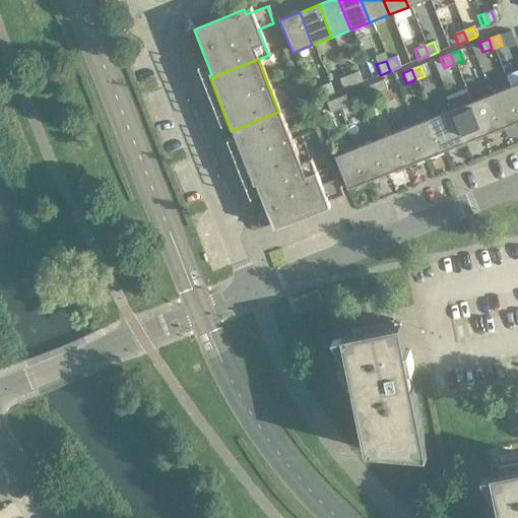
[(357,72),(347,76),(351,86),(361,82),(357,72)]
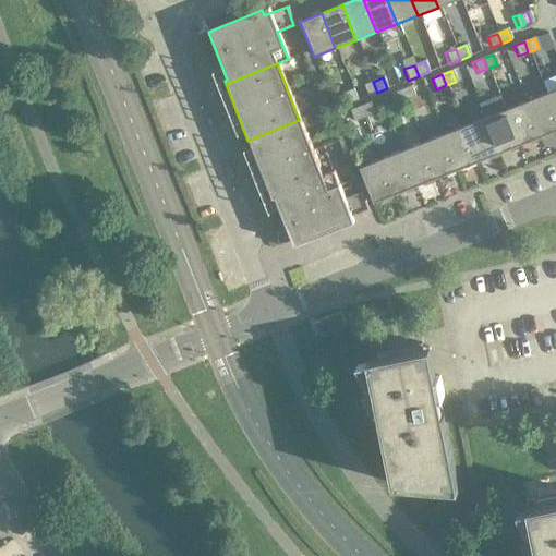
[(377,93),(373,82),(362,86),(366,97),(377,93)]
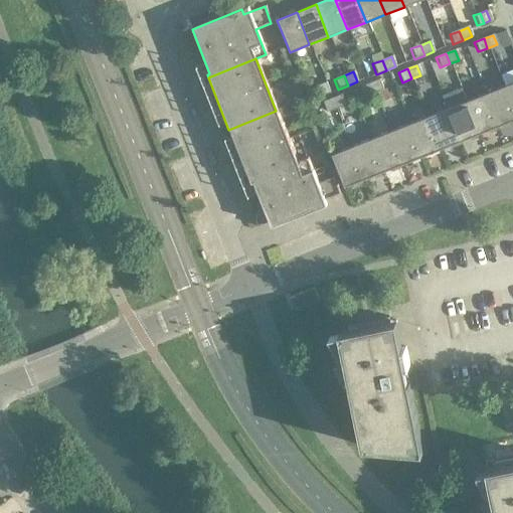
[(382,91),(378,80),(369,83),(373,94),(382,91)]
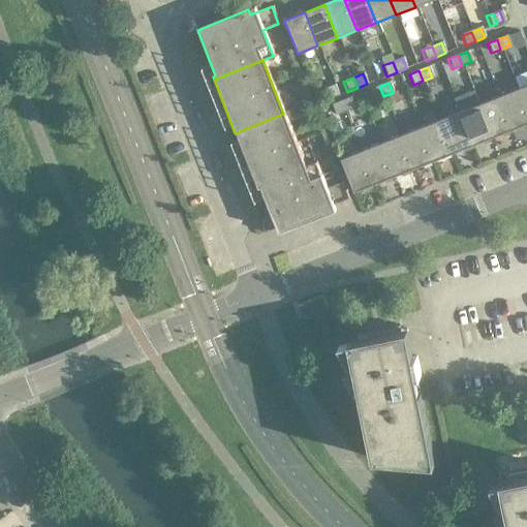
[(323,89),(324,92),(328,99),(338,96),(334,85),(323,89)]
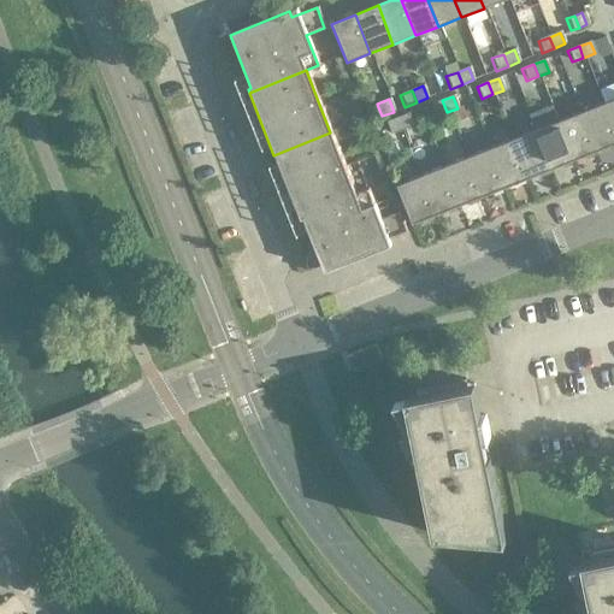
[(613,99),(602,105),(613,135),(613,99)]
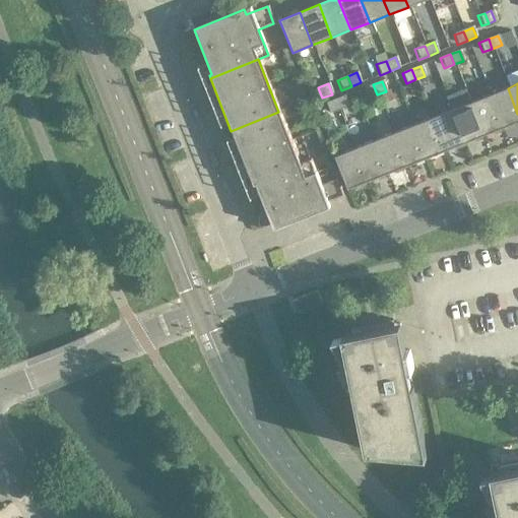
[(377,94),(373,84),(364,88),(368,99),(377,94)]
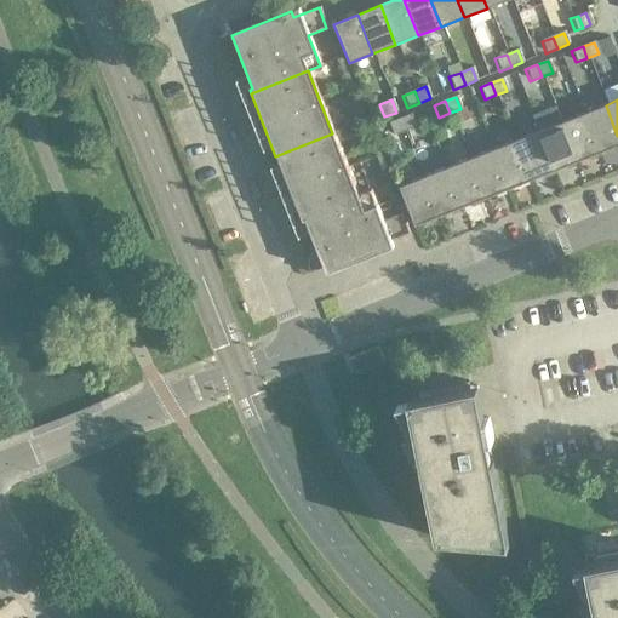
[(617,146),(617,136),(606,106),(583,114),(599,154),(617,146)]
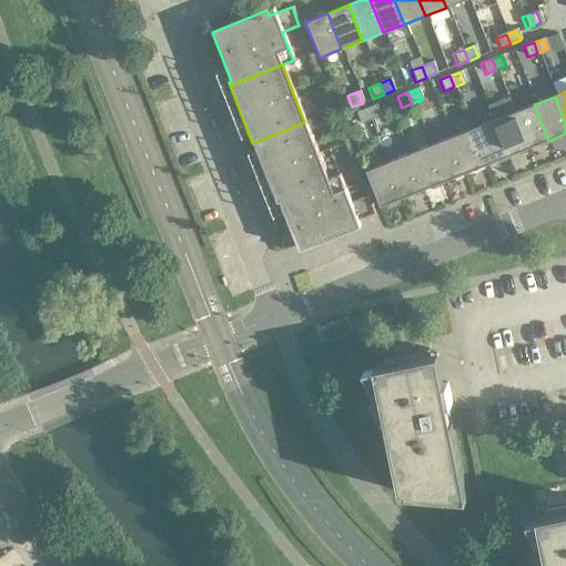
[(548,141),(534,104),(513,113),(527,149),(548,141)]
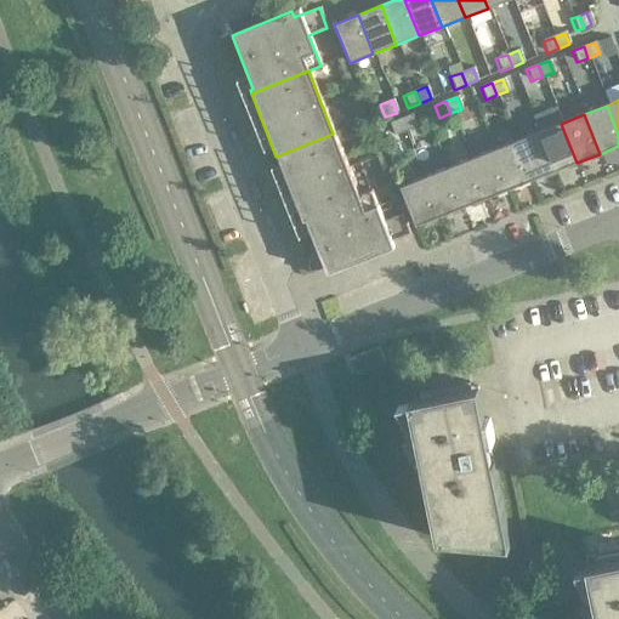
[(415,126),(410,115),(399,119),(404,131),(415,126)]
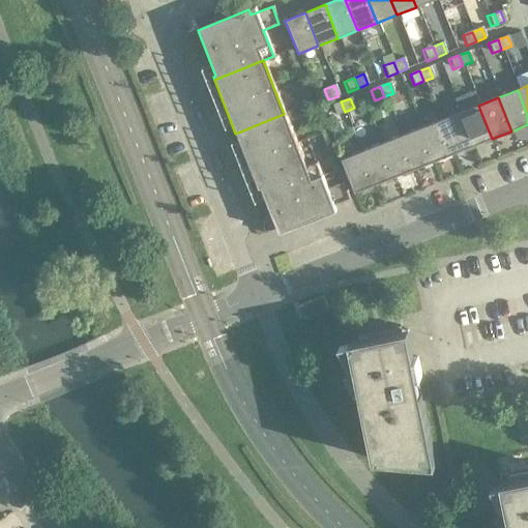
[(345,112),(341,101),(331,106),(334,115),(345,112)]
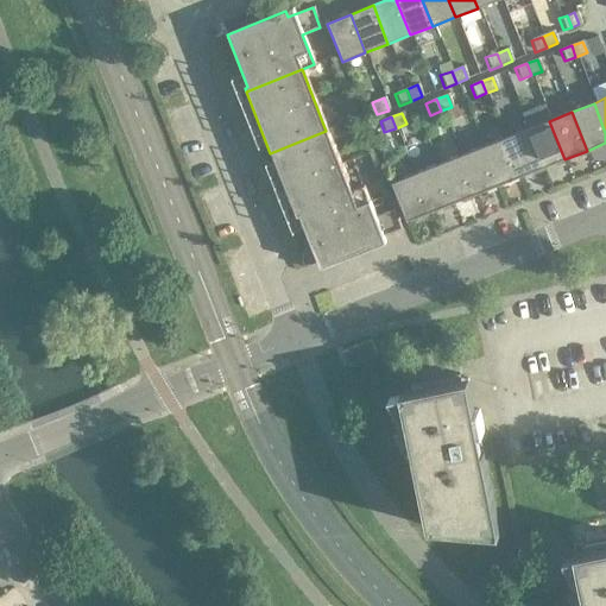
[(565,159),(549,121),(526,130),(542,169),(565,159)]
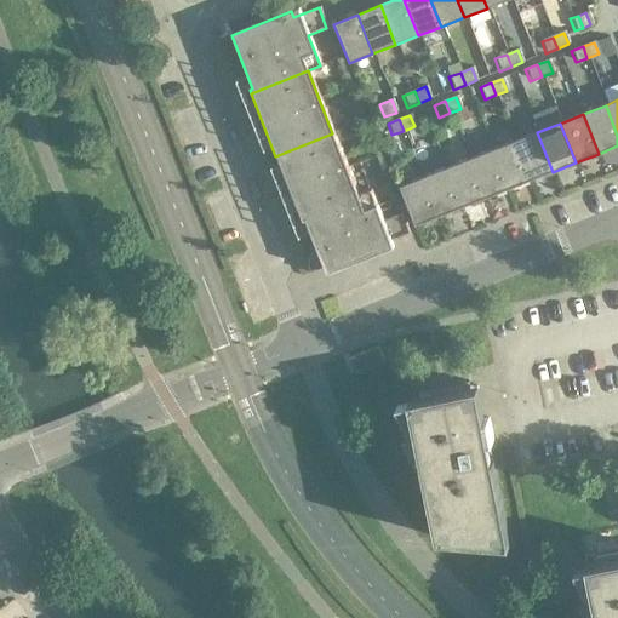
[(553,172),(537,132),(514,142),(530,181),(553,172)]
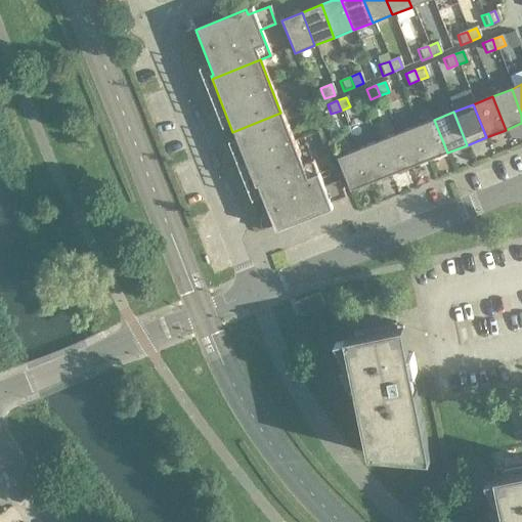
[(302,165),(280,113),(232,132),(255,186),(257,185),(313,163),(312,161),(302,165)]
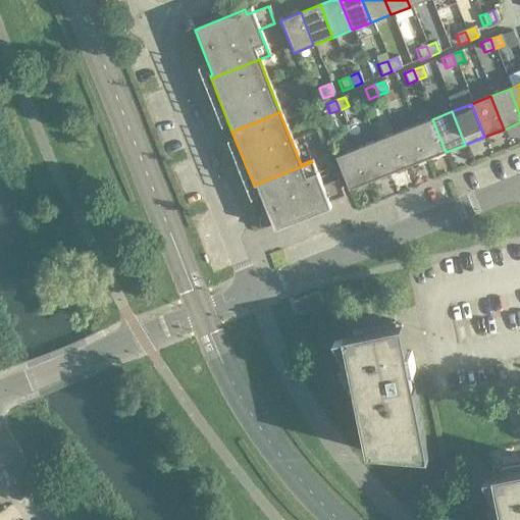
[(446,152),(432,119),(413,126),(426,160),(446,152)]
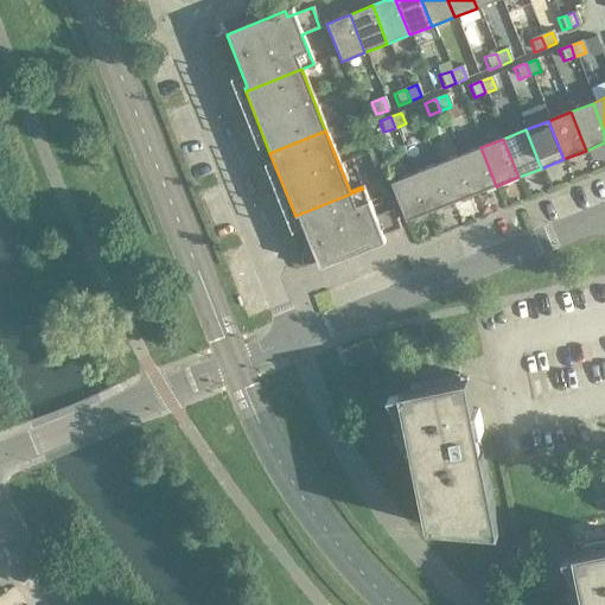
[(496,186),(481,147),(458,157),(473,195),(496,186)]
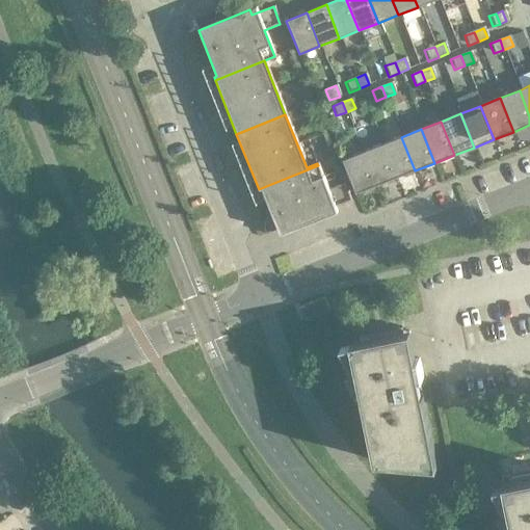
[(415,170),(401,137),(381,144),(395,179),(415,170)]
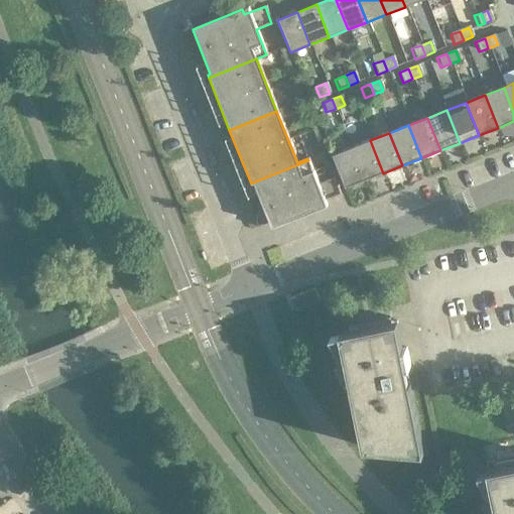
[(383,173),(370,140),(351,148),(364,180),(383,173)]
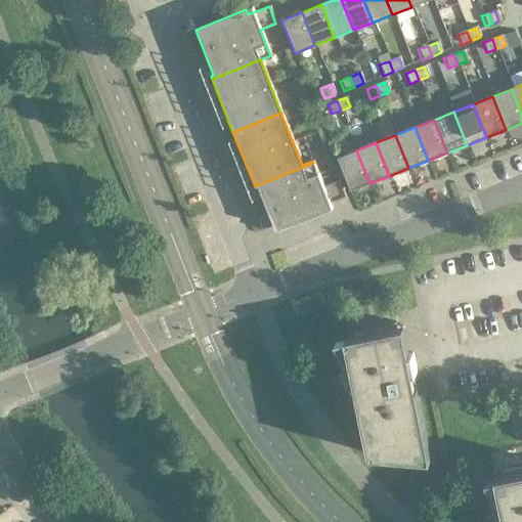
[(370,183),(356,150),(336,159),(349,191),(370,183)]
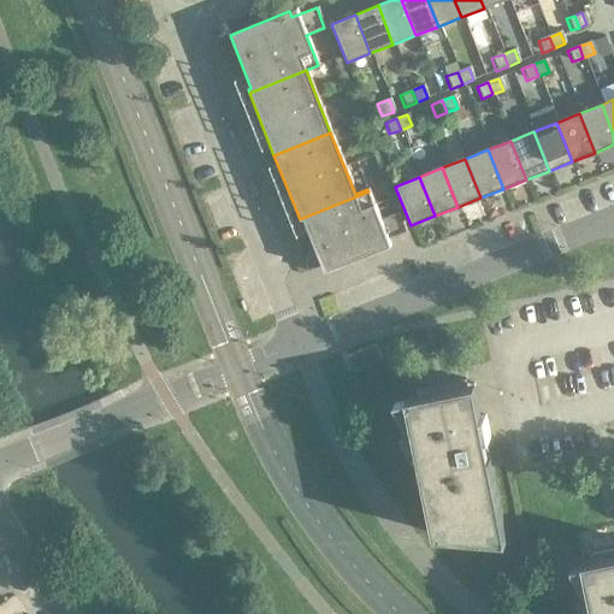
[(379,220),(369,192),(302,218),(307,230),(305,272),(322,266),(324,271),(382,248),(381,242),(406,232),(397,213),(379,220)]
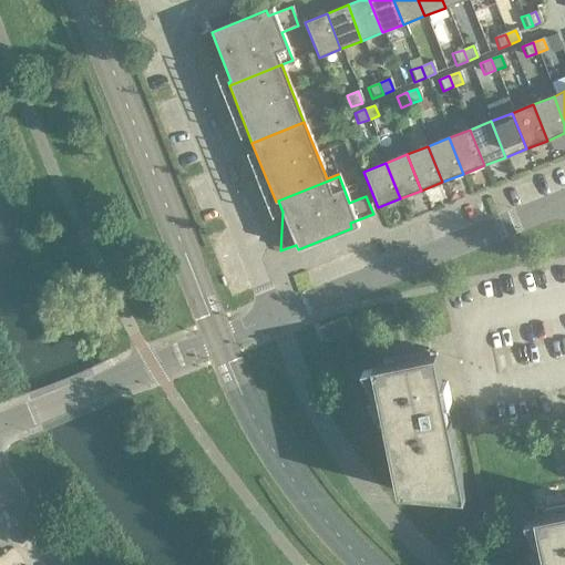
[(324,343),(350,334),(345,318),(318,328),(324,343)]
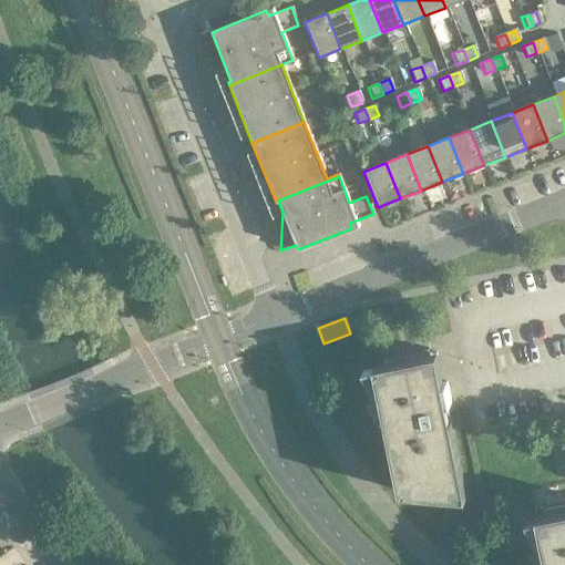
[(427,350),(425,350),(427,356),(379,366),(372,367),(372,368),(378,392),(383,421),(398,491),(400,491),(399,488),(428,482),(429,490),(460,484),(462,497),(464,497),(445,404),(449,403),(444,383),(441,384),(434,386),(428,356),(427,350)]
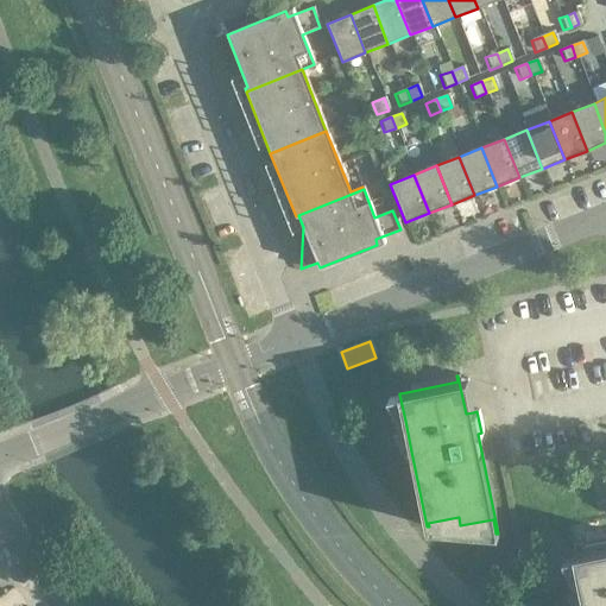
[(605,605),(605,548),(581,554),(573,555),(579,581),(580,588),(584,605),(605,605)]
